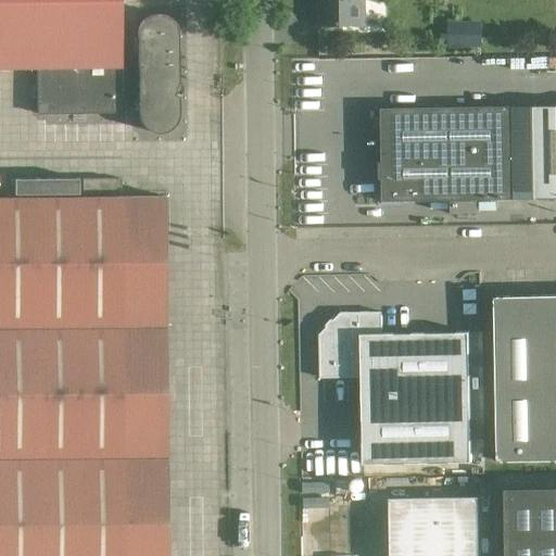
[(138,83),(138,113),(139,121),(144,128),(151,133),(159,134),(166,133),(173,127),(177,121),(179,113),(179,96),(175,95),(178,83),(178,35),(176,26),(171,20),(162,15),(153,15),(146,20),(140,26),(137,35),(138,67),(121,67),(119,0),(0,0),(0,67),(37,67),(37,114),(122,113),(121,76),(138,83)]
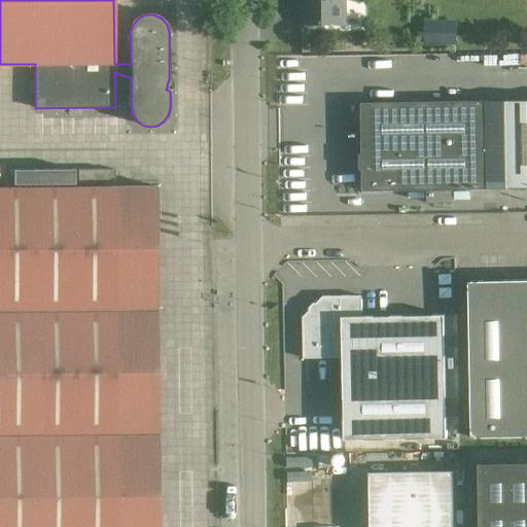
[(301,0),(302,24),(339,24),(338,0),(301,0)]
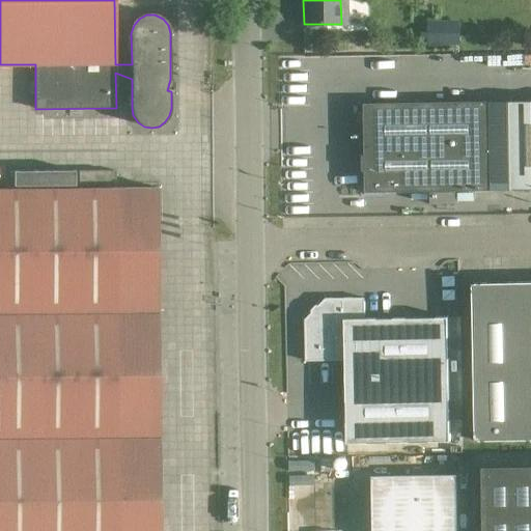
[(459,21),(426,22),(427,48),(459,47),(459,21)]
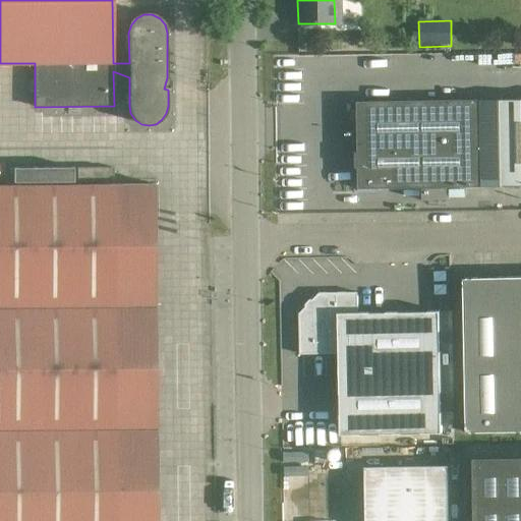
[(504,186),(520,185),(520,98),(502,99),(504,186)]
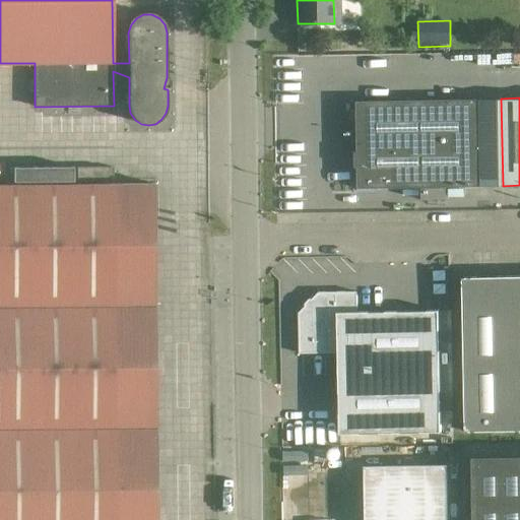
[(480,100),(377,101),(356,102),(358,152),(354,152),(355,191),(370,190),(370,188),(481,187),(481,167),(480,100)]
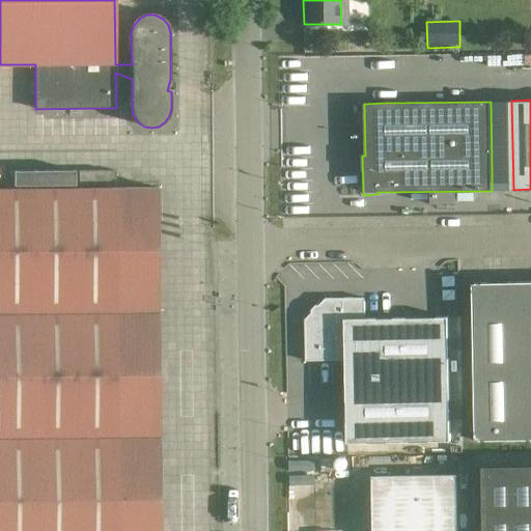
[(74,186),(74,171),(11,171),(12,186),(74,186)]
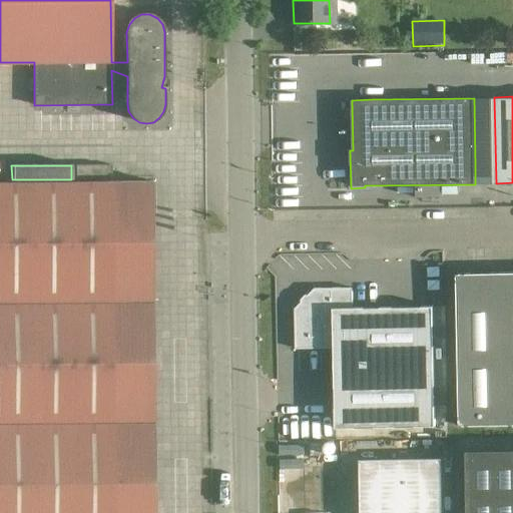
[(106,165),(76,165),(76,179),(106,178),(106,165)]
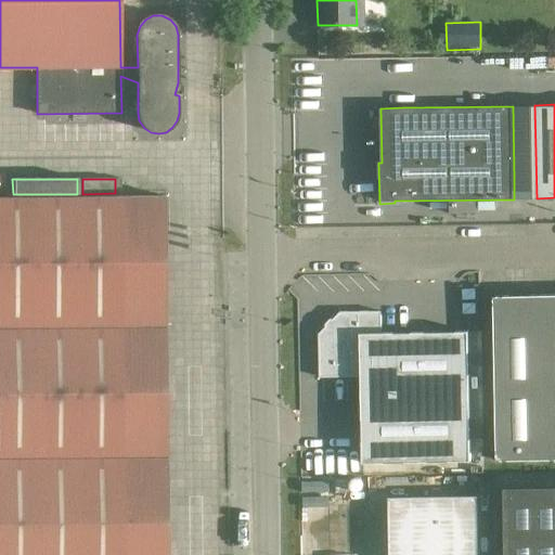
[(0,554),(167,554),(164,196),(121,197),(0,197),(0,554)]
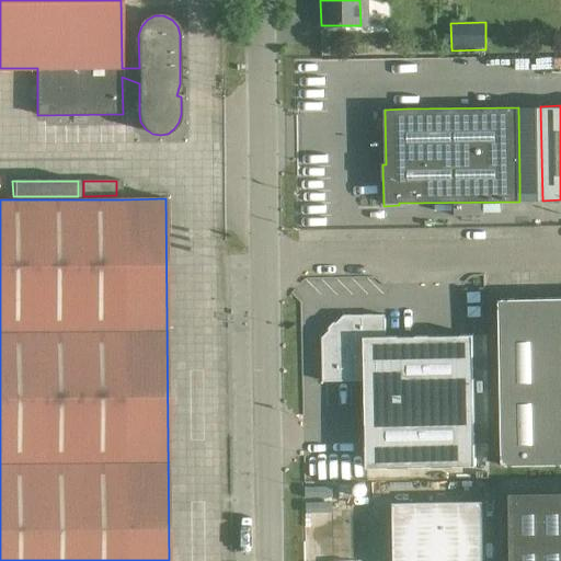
[(560,298),(500,299),(502,466),(560,464),(560,298)]
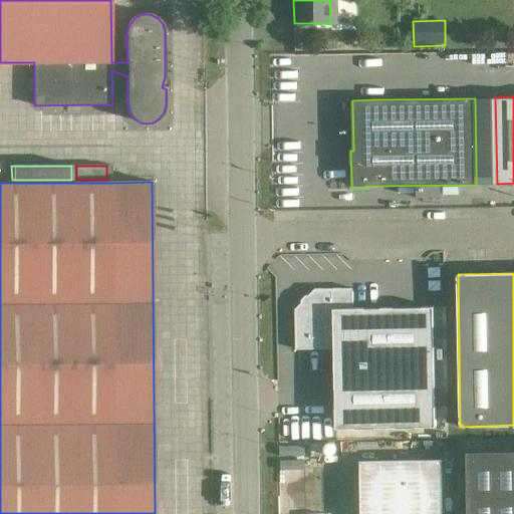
[(436,427),(434,327),(434,307),(353,308),(353,288),(315,289),(308,295),(311,298),(304,305),(301,303),(295,309),(296,349),(334,349),(335,429),(436,427)]
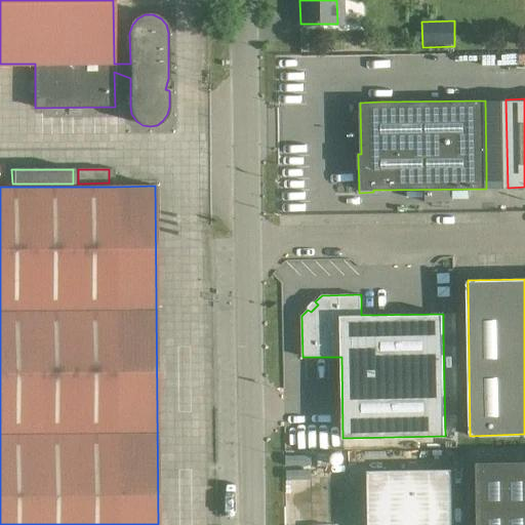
[(328,454),(318,454),(318,467),(328,467),(328,454)]
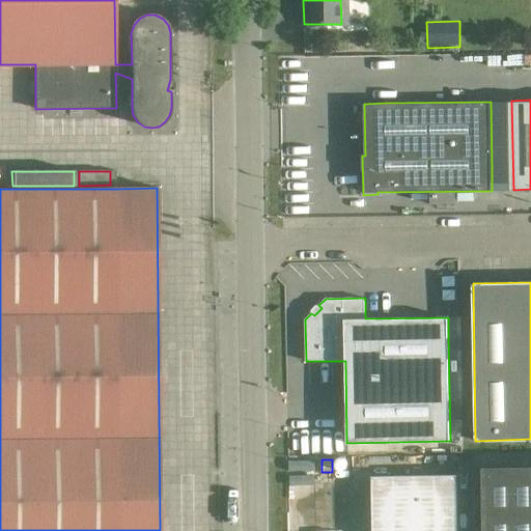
[(314,460),(289,460),(289,471),(314,471),(314,460)]
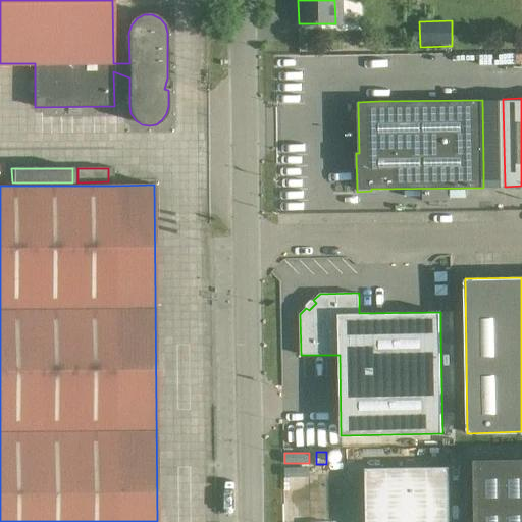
[(521,521),(521,458),(475,459),(475,521),(521,521)]
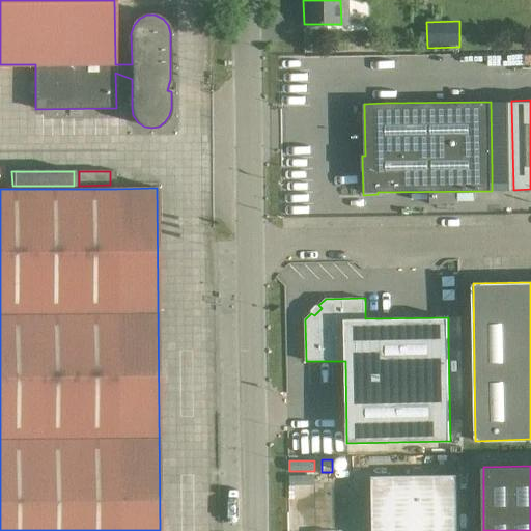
[(315,475),(289,476),(289,486),(315,485),(315,475)]
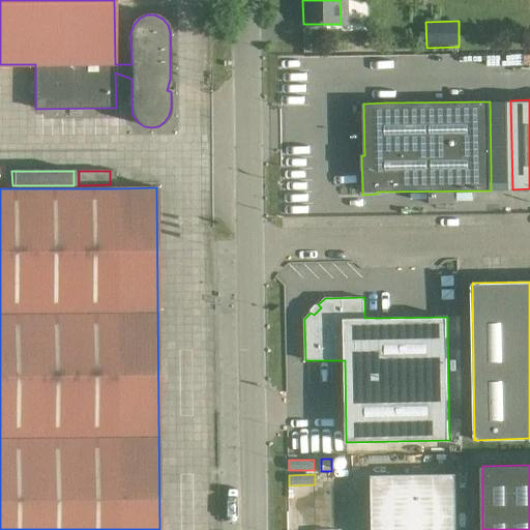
[(457,529),(455,474),(392,475),(372,475),(372,529),(457,529)]
